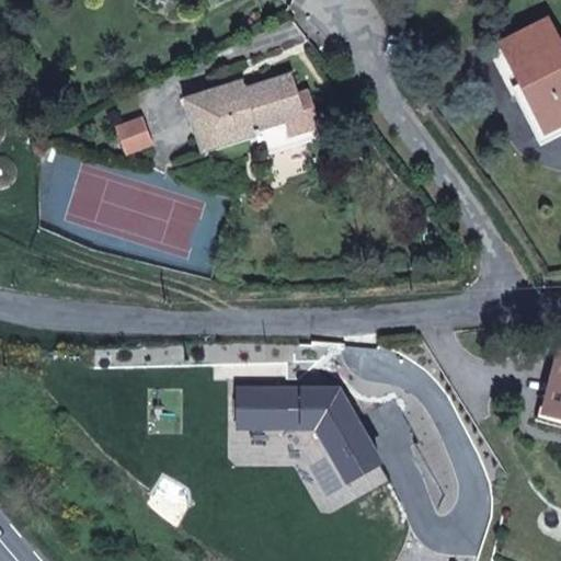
[(560,45),(549,21),(507,43),(530,88),(525,91),(546,132),(560,123),(560,45)]
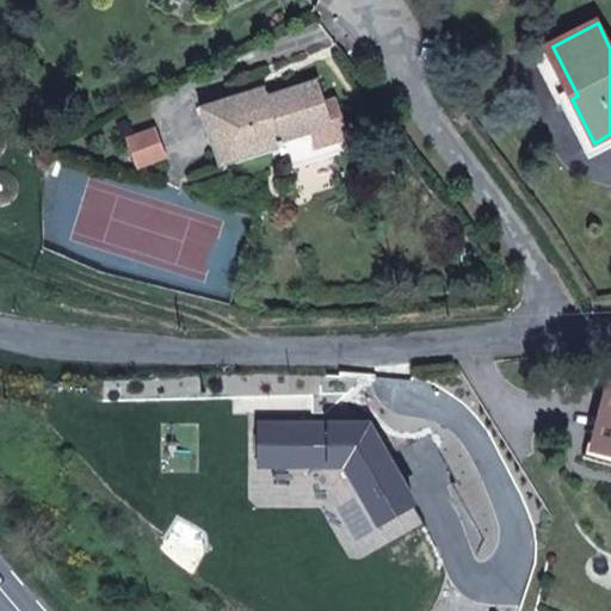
[(347,139),(335,100),(326,103),(318,80),(266,96),(258,99),(254,90),(201,106),(209,133),(220,129),(228,152),(279,135),(282,143),(313,134),(318,148),(347,139)]
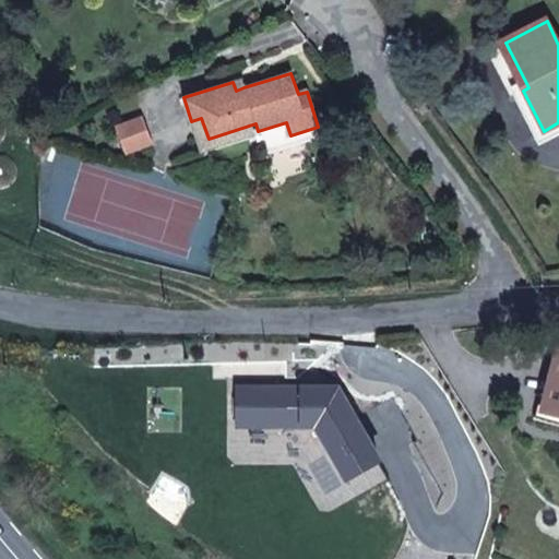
[(539,145),(558,134),(558,122),(544,131),(523,91),(513,95),(539,145)]
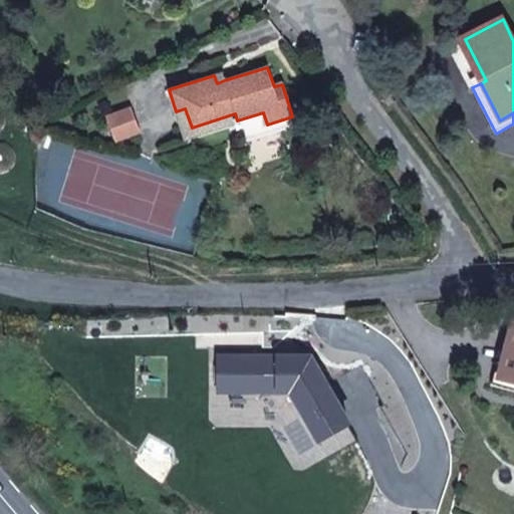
[(129,108),(109,115),(117,140),(137,133),(129,108)]
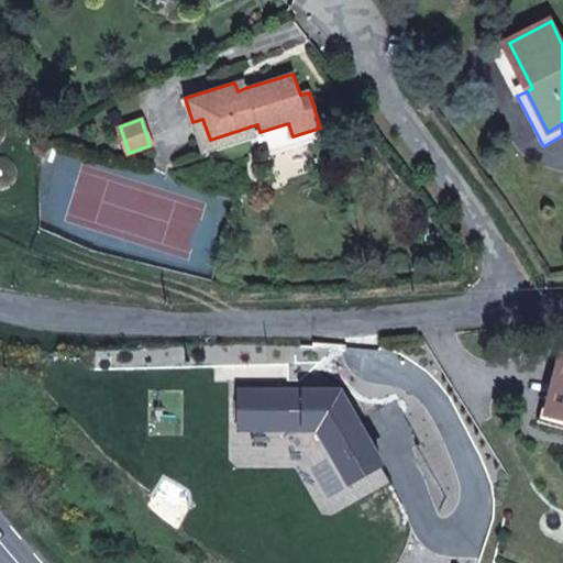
[(201,151),(260,132),(257,124),(210,140),(202,119),(192,122),(201,151)]
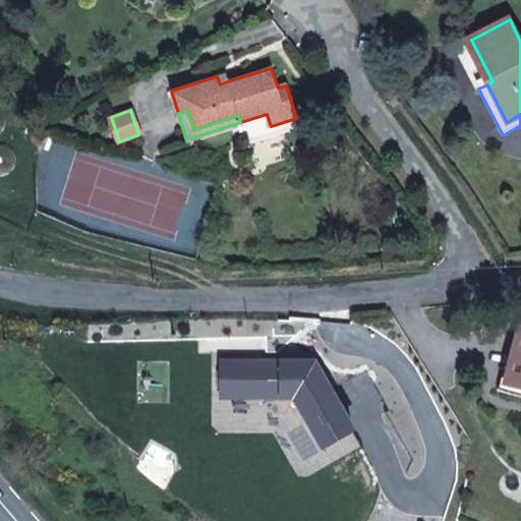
[(520,385),(520,331),(509,382),(520,385)]
